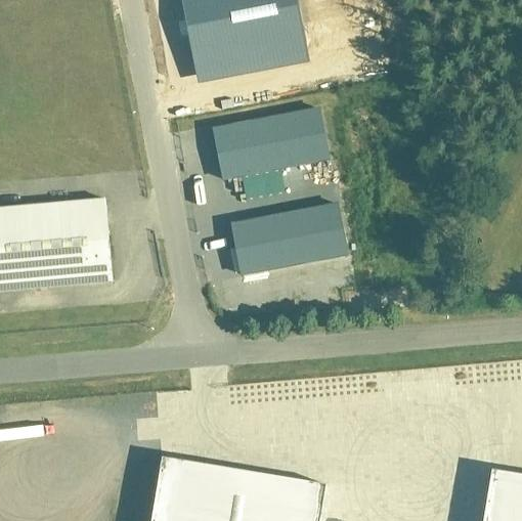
[(182,0),(197,78),(308,57),(298,0),(182,0)]
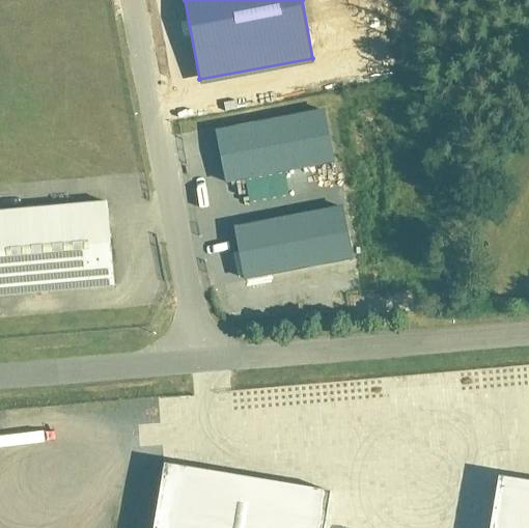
[(327,108),(219,129),(228,181),(337,160),(327,108)]
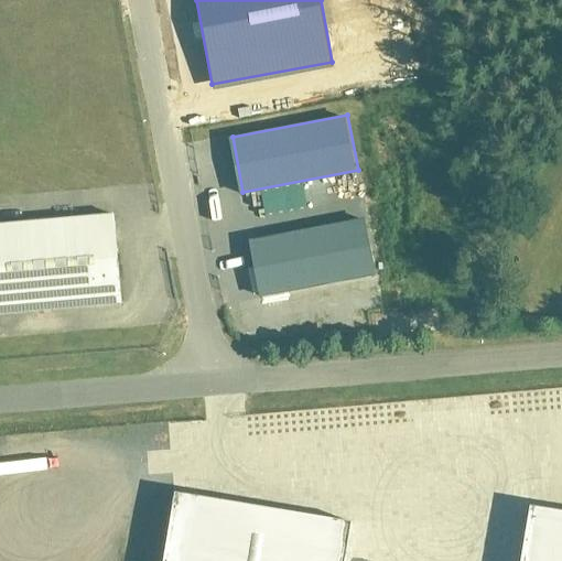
[(114,212),(0,222),(0,313),(121,303),(114,212)]
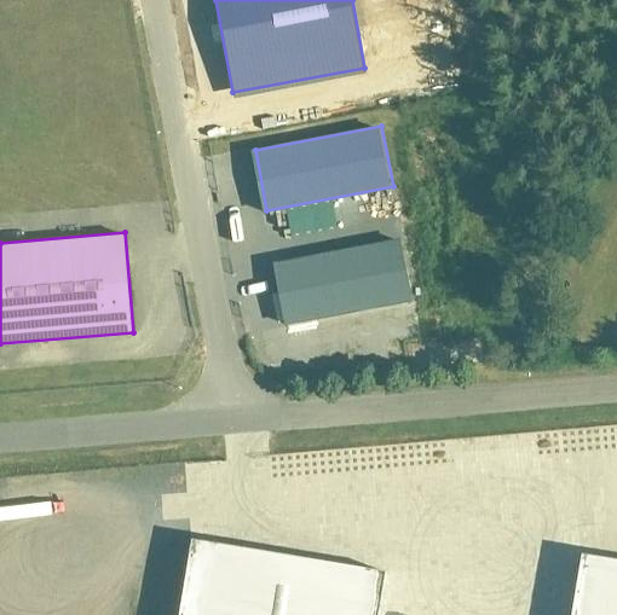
[(398,237),(272,261),(283,321),(410,297),(398,237)]
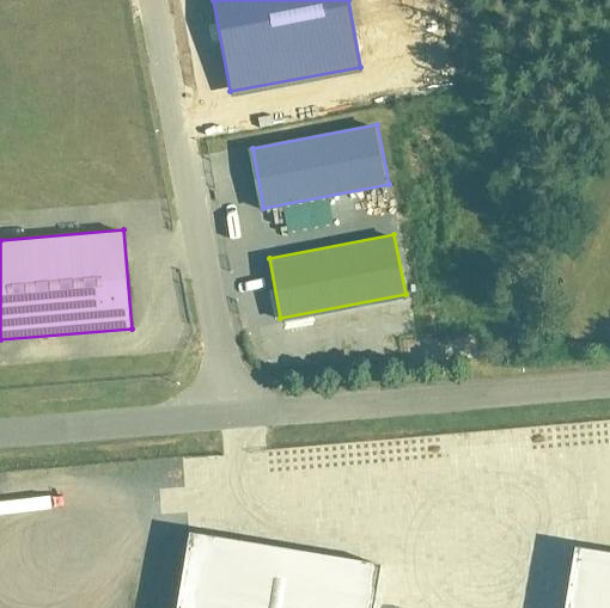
[(370,607),(379,564),(194,532),(181,607),(609,607),(609,553),(577,548),(566,607),(370,607)]
